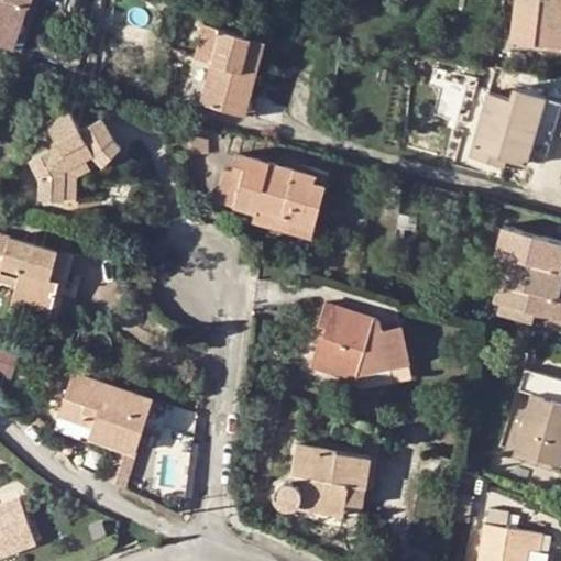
[(0,45),(20,52),(35,10),(28,7),(29,0),(0,0),(0,45)]
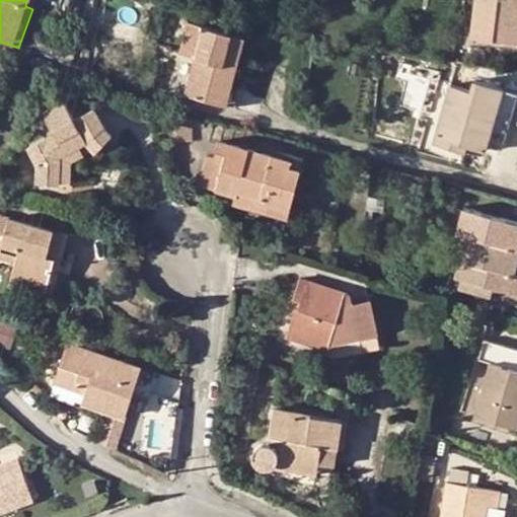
[(26,0),(25,6),(32,9),(34,0),(26,0)]
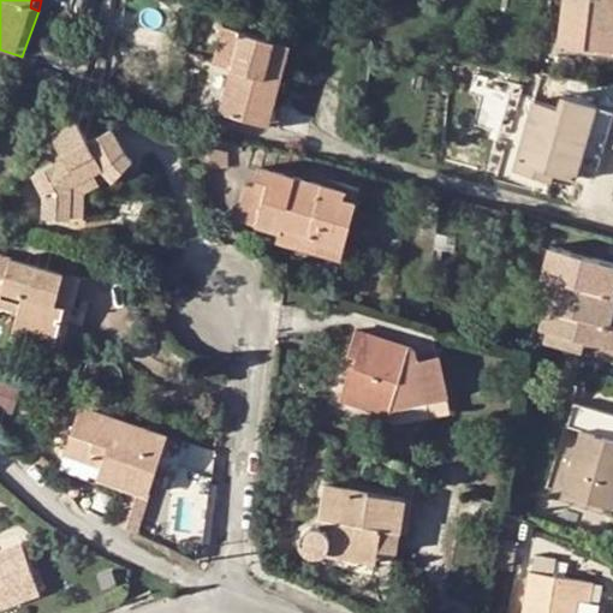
[(612,0),(563,0),(559,46),(612,52),(612,0)]
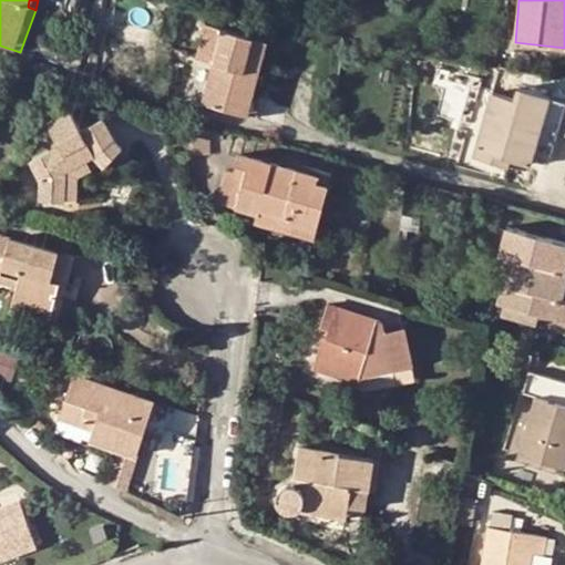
[(213,64),(203,105),(256,119),(262,98),(252,95),(265,43),(204,27),(195,60),(213,64)]
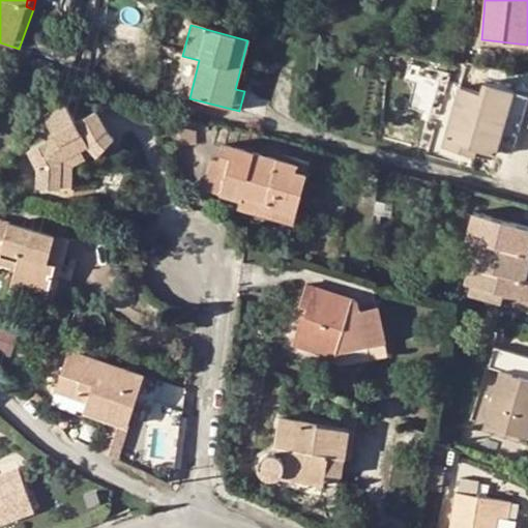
[(495,150),(510,92),(484,85),(480,95),(458,89),(442,149),(461,154),(463,148),(474,151),(493,156),(495,150)]
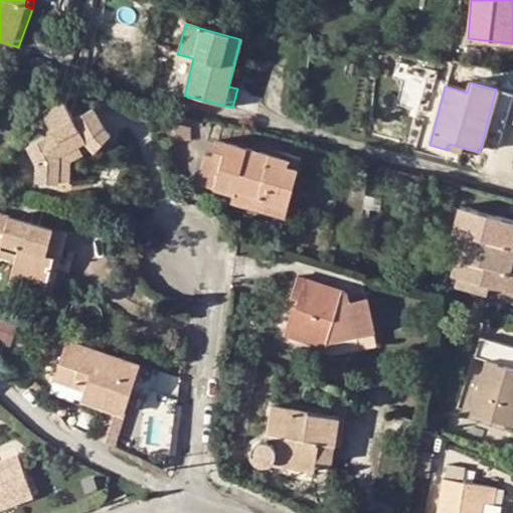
[(59,158),(78,148),(83,144),(93,153),(111,135),(105,130),(94,109),(72,120),(62,103),(42,114),(53,135),(26,149),(35,166),(35,183),(58,184),(57,179),(59,158)]
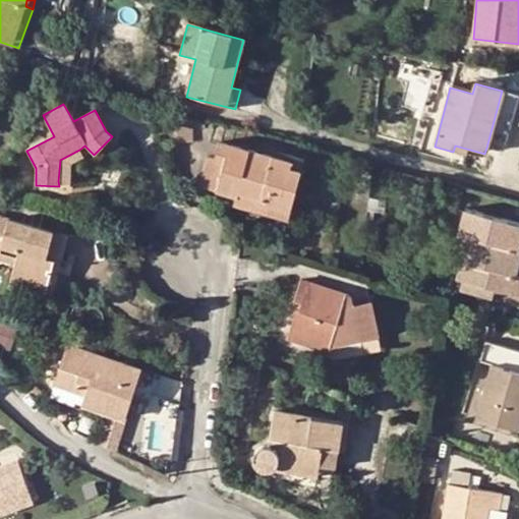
[(191,123),(177,123),(177,142),(191,141),(191,123)]
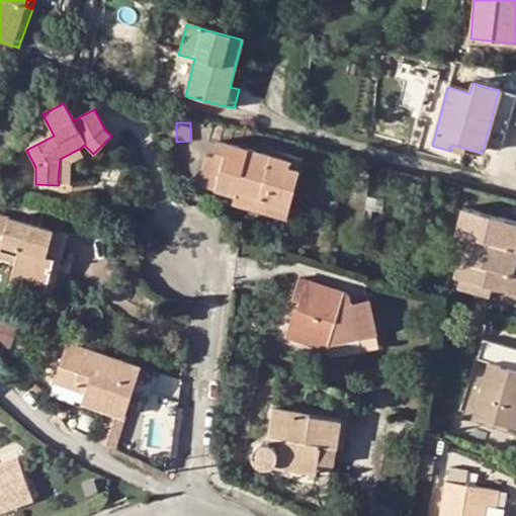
[(283,206),(287,187),(294,189),(299,172),(288,169),(289,162),(217,143),(212,160),(206,158),(199,185),(215,189),(215,191),(234,196),(236,191),(259,197),(259,201),(283,206)]
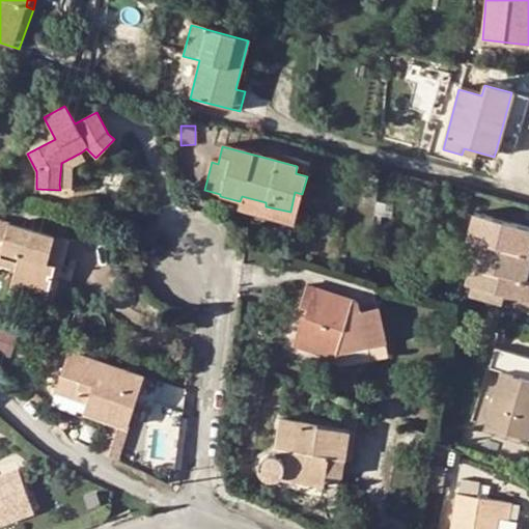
[(464,148),(462,155),(473,159),(475,151),(464,148)]
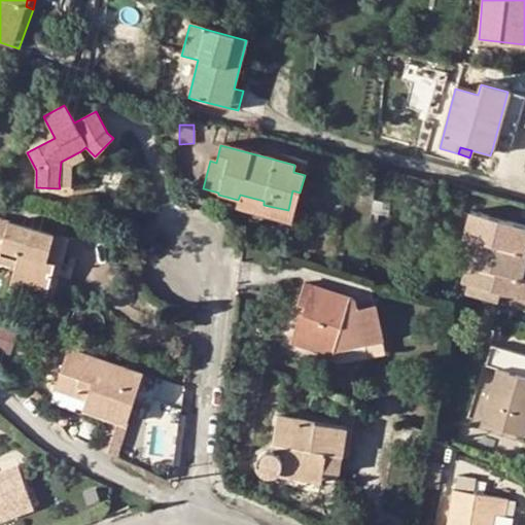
[(61,162),(59,183),(70,184),(71,166),(84,160),(80,151),(61,162)]
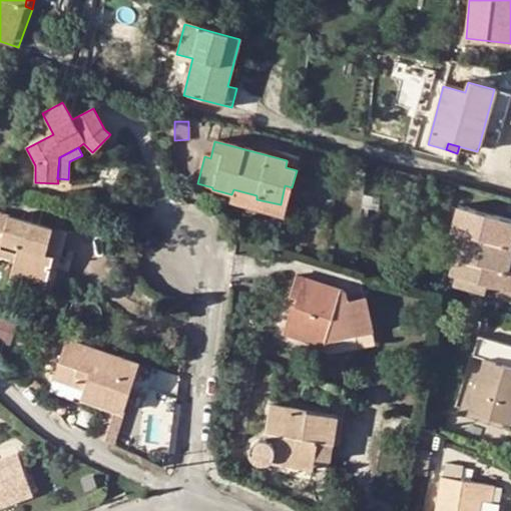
[(297,170),(299,163),(287,160),(286,167),(297,170)]
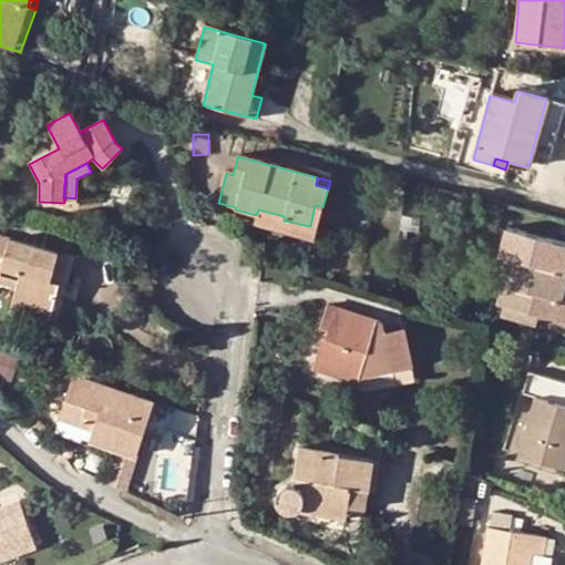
[(258,209),(256,215),(255,224),(314,240),(322,207),(315,205),(310,226),(284,221),(284,216),(258,209)]
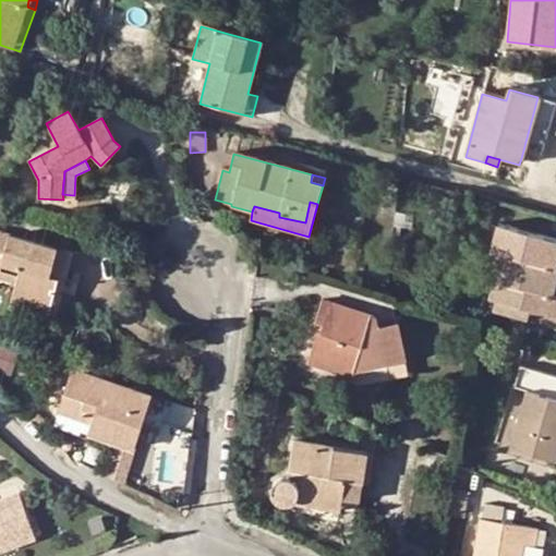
[(495,282),(490,301),(495,302),(529,312),(540,314),(544,295),(552,298),(555,280),(555,268),(555,269),(555,267),(555,241),(498,227),(491,252),(506,256),(498,283),(495,282)]
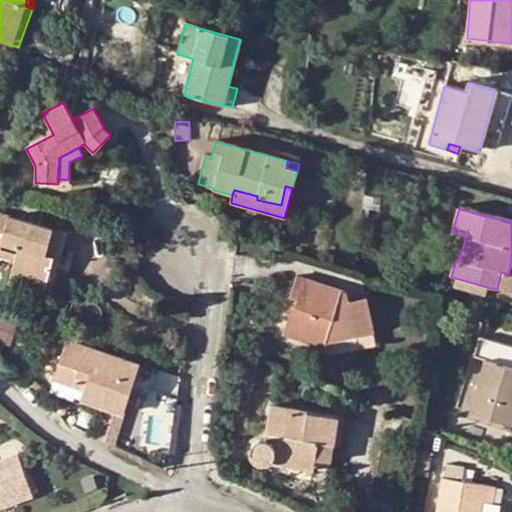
[(48,247),(53,228),(0,215),(0,257),(14,261),(11,274),(47,282),(53,257),(46,255),(48,247)]
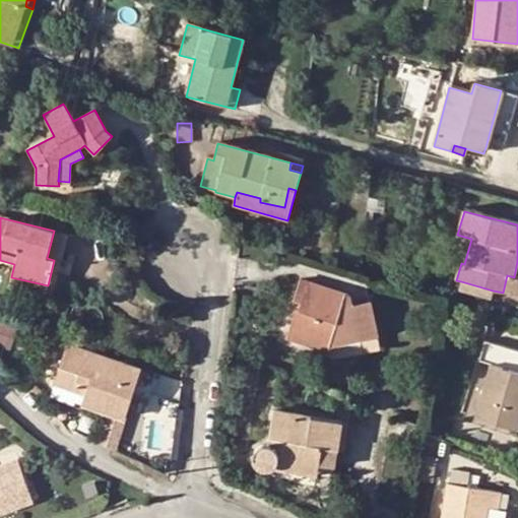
[(54,231),(68,235),(69,230),(55,225),(54,231)]
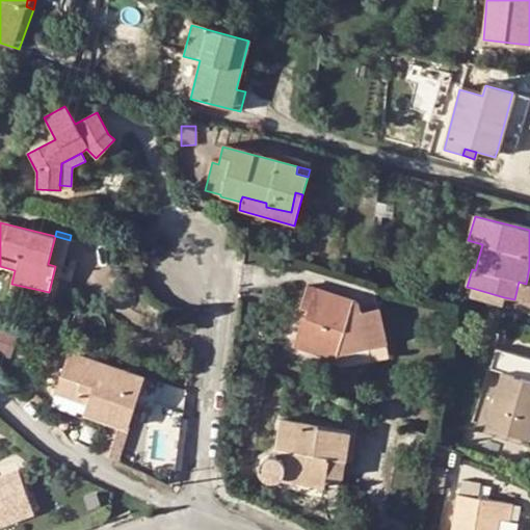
[(48,264),(55,266),(58,258),(50,256),(48,264)]
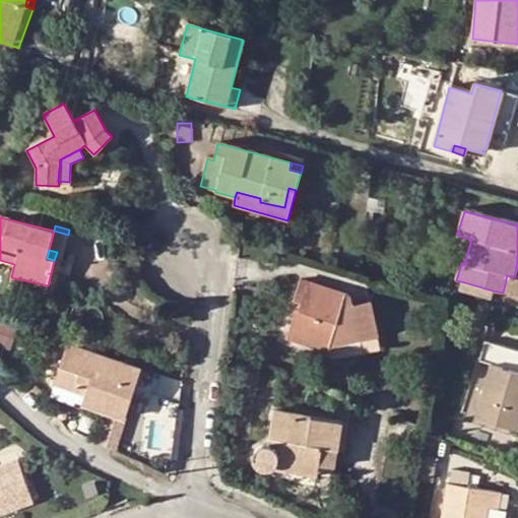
[(507,275),(503,293),(517,296),(517,277),(514,277),(507,275)]
